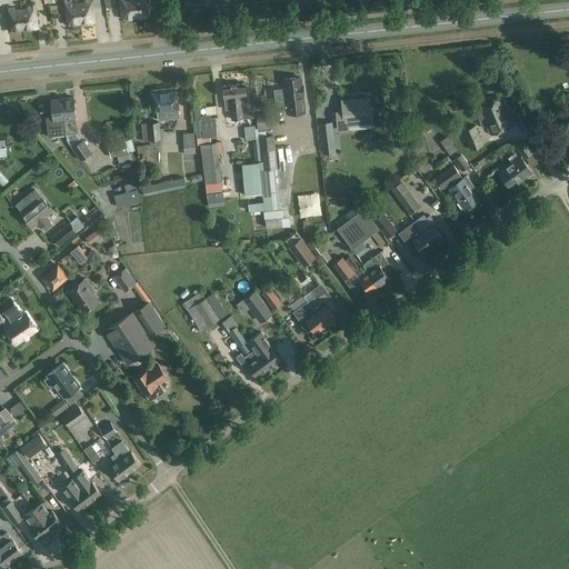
[(81,23),(79,2),(72,3),(71,0),(66,1),(66,5),(65,5),(67,25),(81,23)]
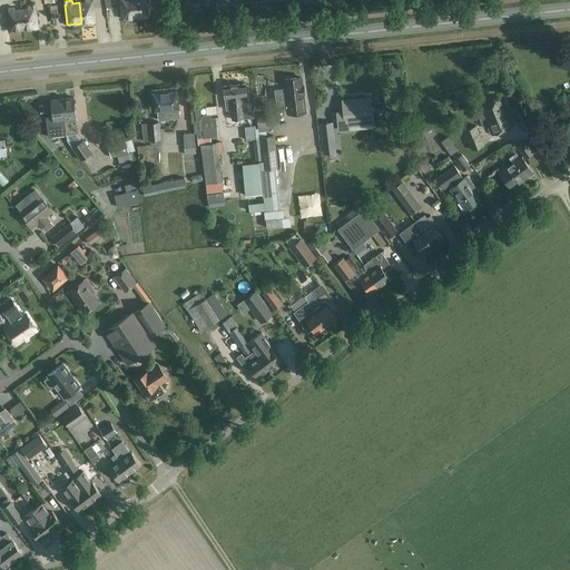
[(79,2),(81,23),(96,21),(94,1),(91,1),(90,0),(84,0),(85,2),(79,2)]
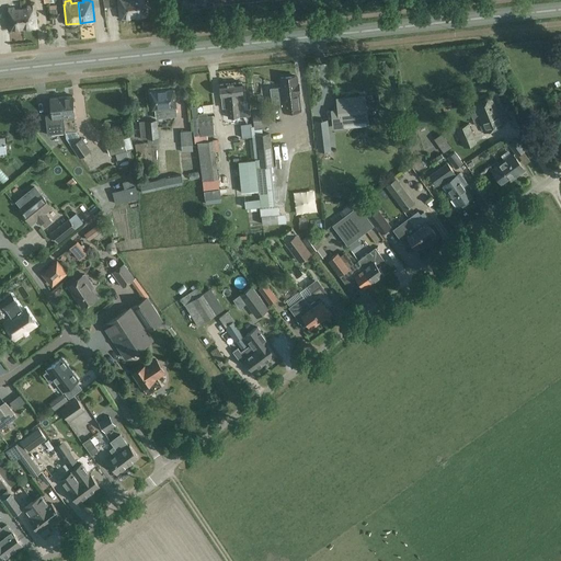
[(135,16),(133,0),(118,0),(121,19),(135,16)]
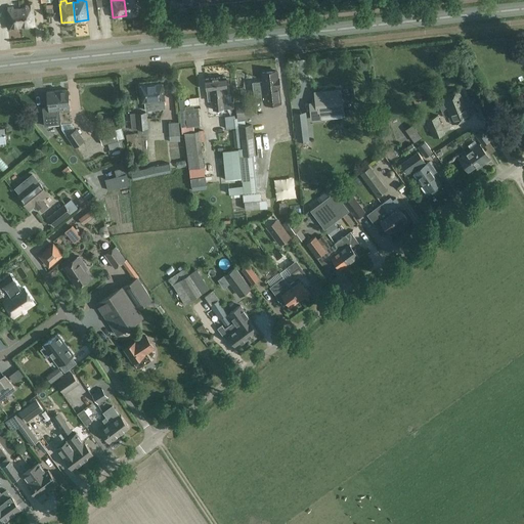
[(124,0),(126,15),(139,14),(137,0),(124,0)]
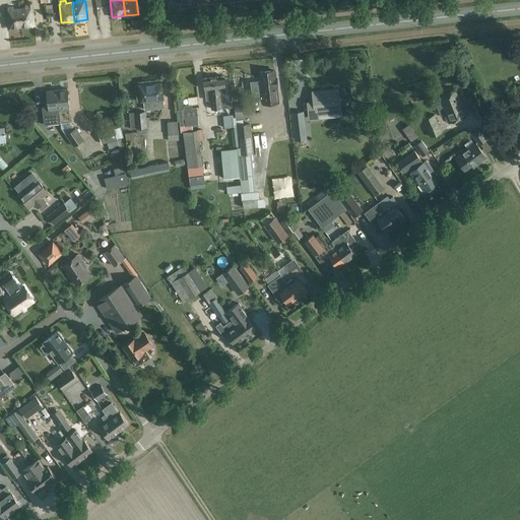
[(19,8),(21,26),(35,25),(33,2),(27,2),(27,4),(24,4),(25,7),(19,8)]
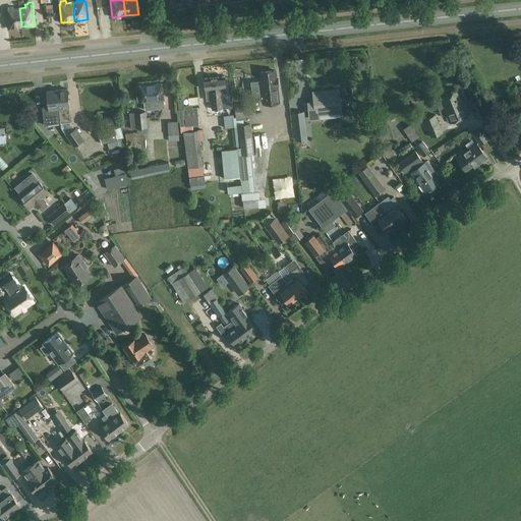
[(21,26),(19,8),(6,9),(8,29),(21,26)]
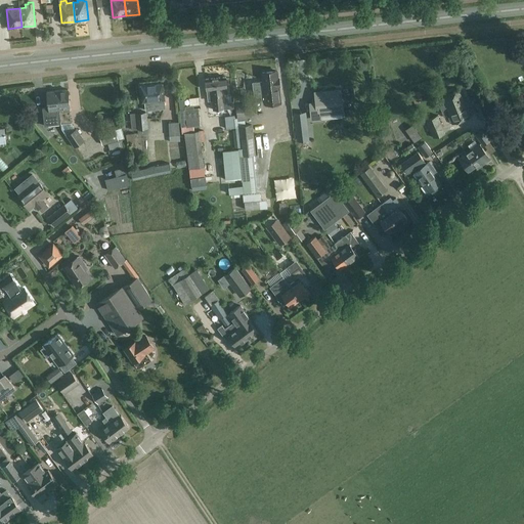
[(101,37),(111,36),(111,11),(100,11),(101,37)]
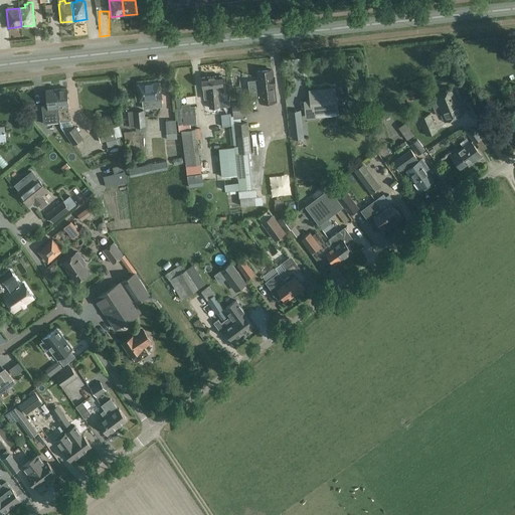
[(259,79),(247,80),(249,96),(261,95),(262,103),(277,101),(273,70),(258,71),(259,79)]
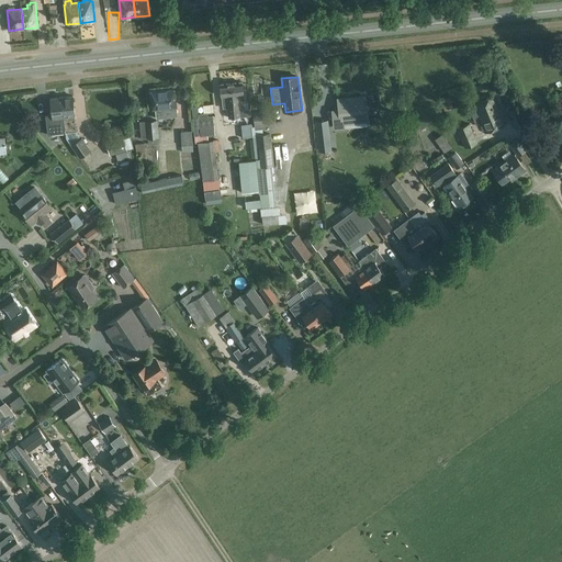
[(242,82),(221,85),(222,97),(223,104),(224,108),(227,108),(228,117),(240,116),(239,110),(245,110),(245,109),(244,94),(242,82)]
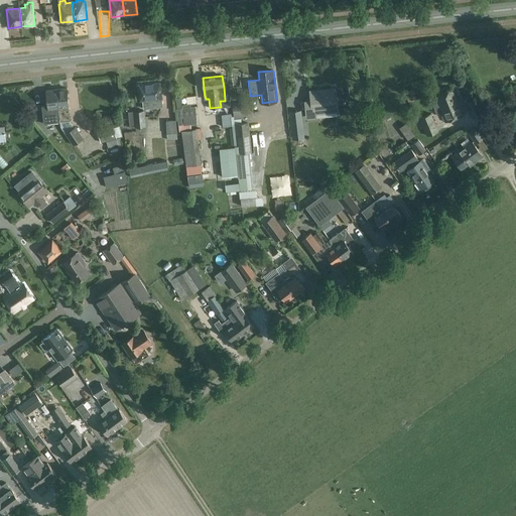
[(140,101),(142,101),(143,109),(162,107),(161,99),(162,99),(160,82),(138,85),(140,101)]
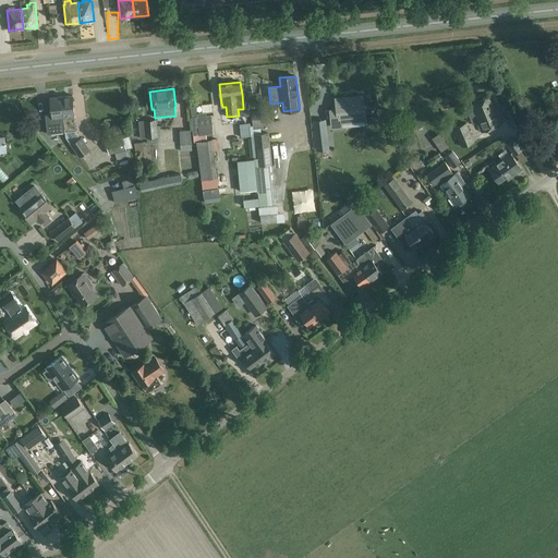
[(541,92),(545,105),(552,102),(547,89),(541,92)]
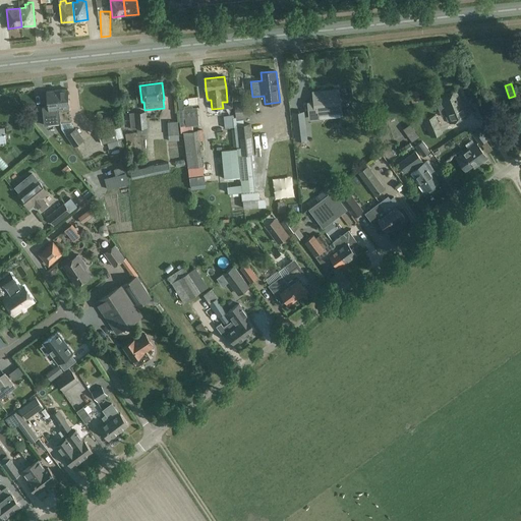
[(67,89),(54,90),(55,98),(58,97),(61,120),(60,120),(61,123),(61,128),(73,147),(84,139),(76,127),(75,128),(71,122),(70,107),(69,108),(67,89)]
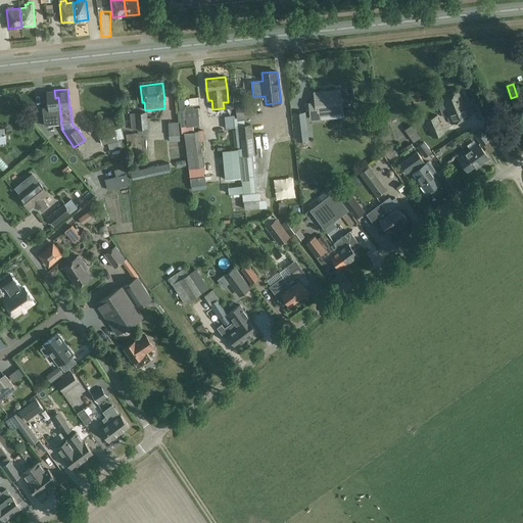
[(61,124),(60,121),(61,121),(58,97),(55,98),(54,90),(47,91),(49,107),(43,108),(45,126),(61,124)]
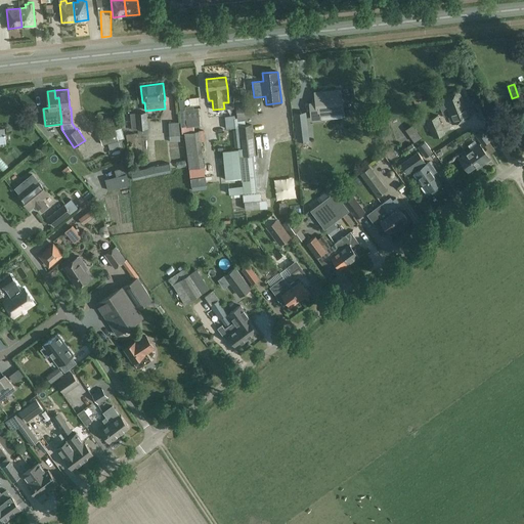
[(343,118),(342,113),(340,90),(316,92),(317,101),(309,102),(311,121),(343,118)]
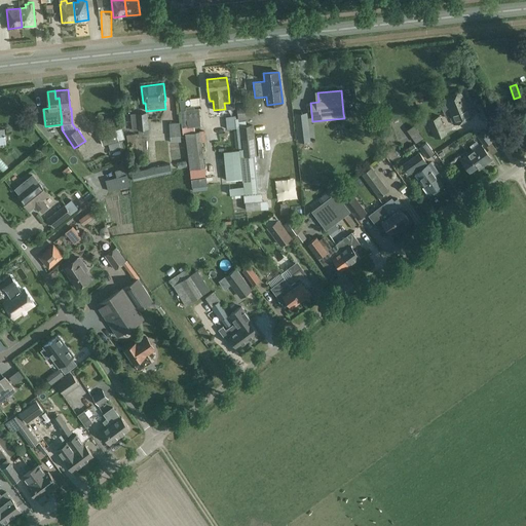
[(444,98),(446,103),(441,105),(446,117),(451,115),(454,123),(474,116),(466,99),(464,100),(461,90),(444,98)]
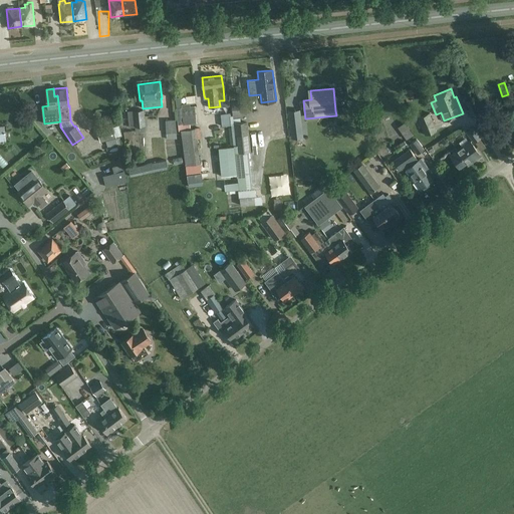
[(513,97),(505,102),(509,109),(513,106),(513,97)]
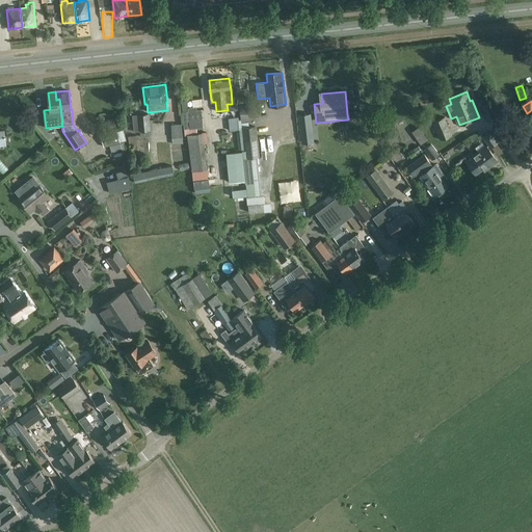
[(482,106),(484,113),(482,114),(485,121),(496,116),(489,102),(482,106)]
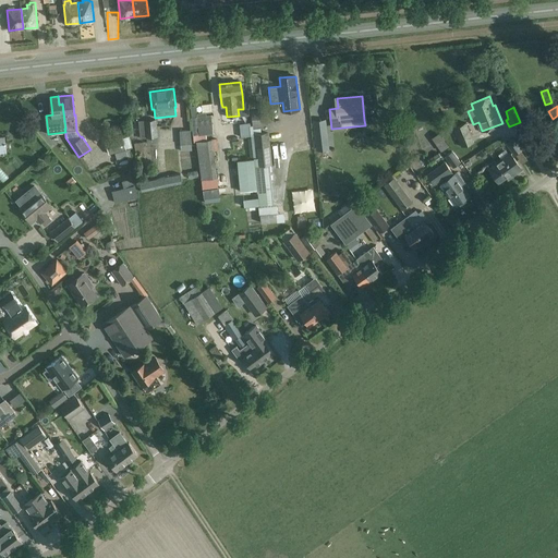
[(198,135),(214,134),(211,116),(207,116),(206,112),(197,113),(197,110),(190,111),(193,136),(198,135)]
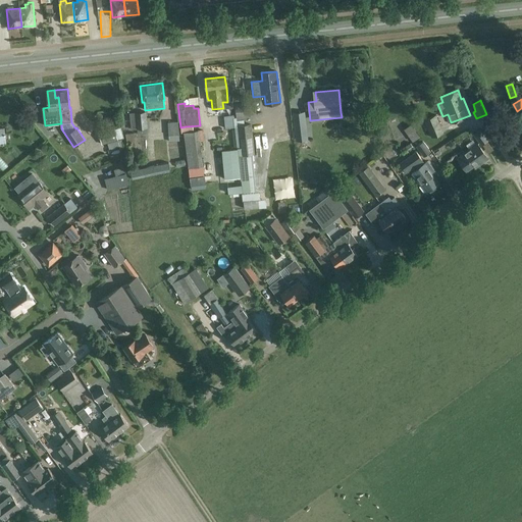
[(251,119),(250,104),(236,106),(237,120),(251,119)]
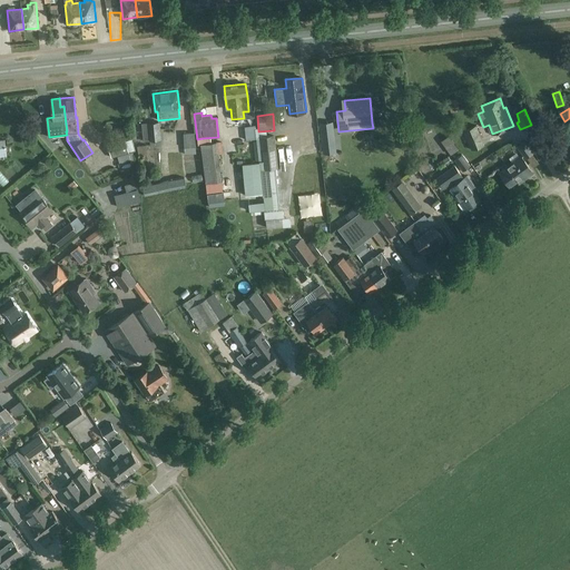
[(144,141),(161,140),(159,121),(141,124),(144,141)]
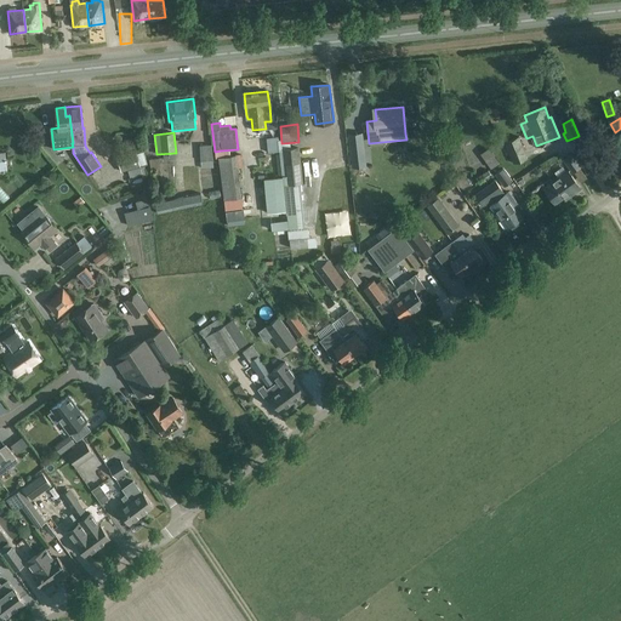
[(366,166),(363,132),(348,135),(352,167),(366,166)]
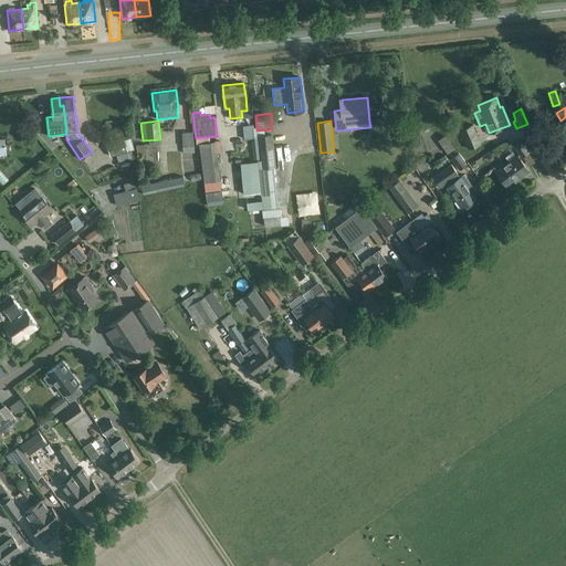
[(473,124),(462,129),(459,122),(452,124),(456,133),(460,130),(468,149),(481,144),(473,124)]
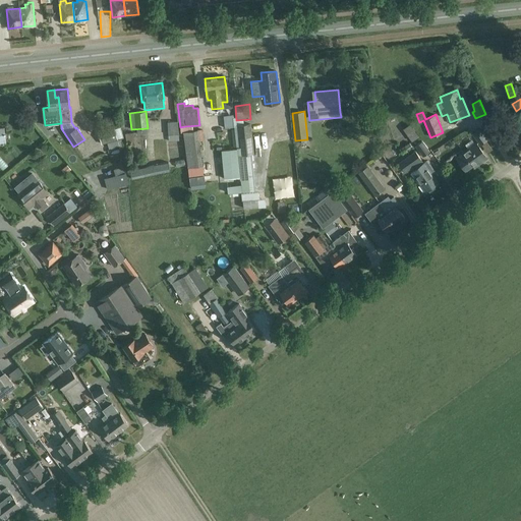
[(225,128),(234,127),(233,117),(233,115),(224,116),(225,128)]
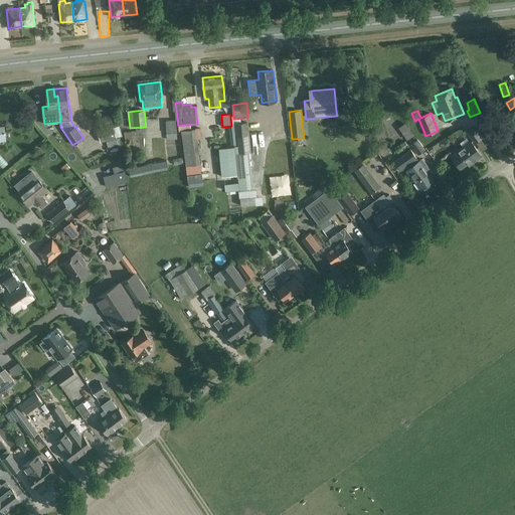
[(167,140),(177,139),(176,120),(166,121),(167,140)]
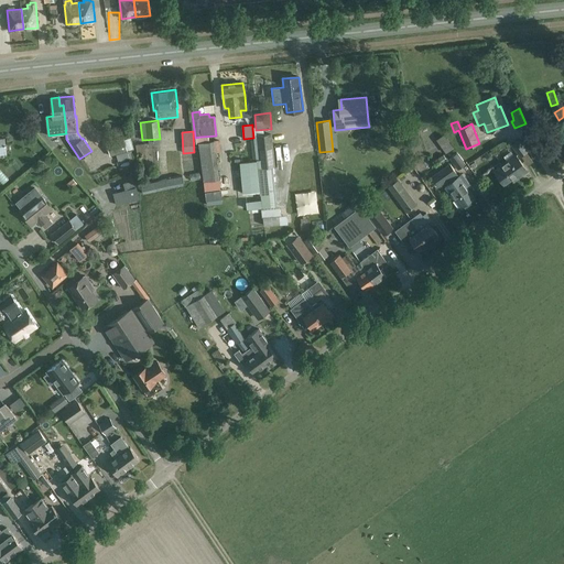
[(257,136),(260,167),(272,166),(275,166),(273,151),(272,133),(264,134),(257,136)]
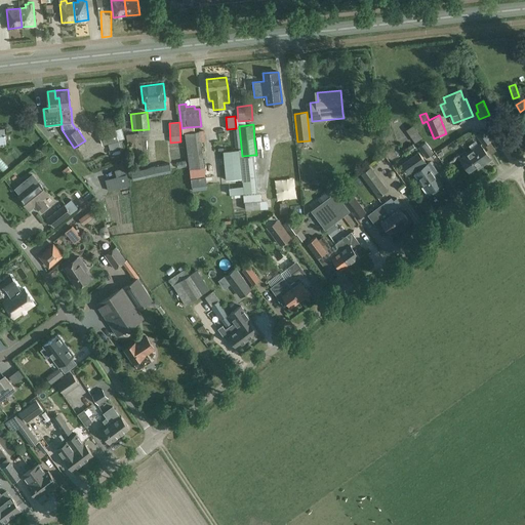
[(406,130),(415,143),(422,137),(413,125),(406,130)]
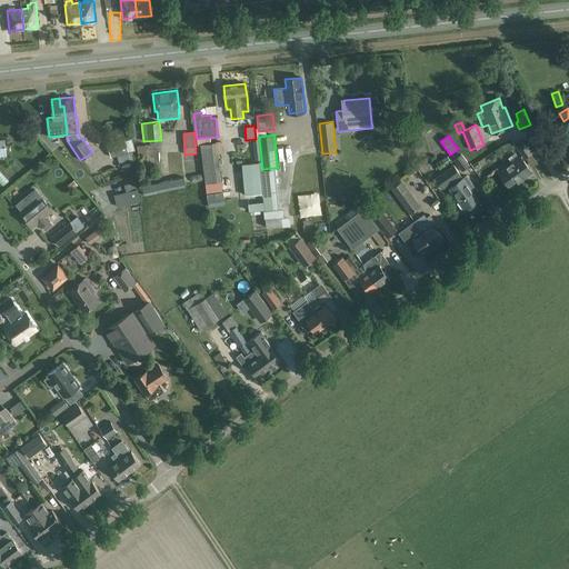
[(128,152),(125,140),(108,145),(111,158),(117,156),(118,162),(129,160),(130,162),(135,161),(132,151),(135,151),(132,141),(127,142),(129,152),(128,152)]
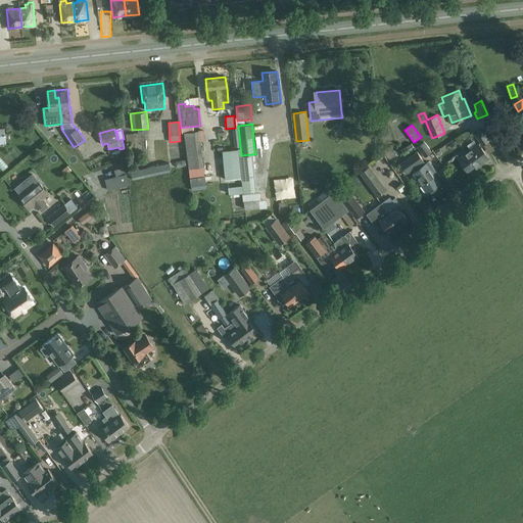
[(474,134),(482,146),(489,141),(481,129),(474,134)]
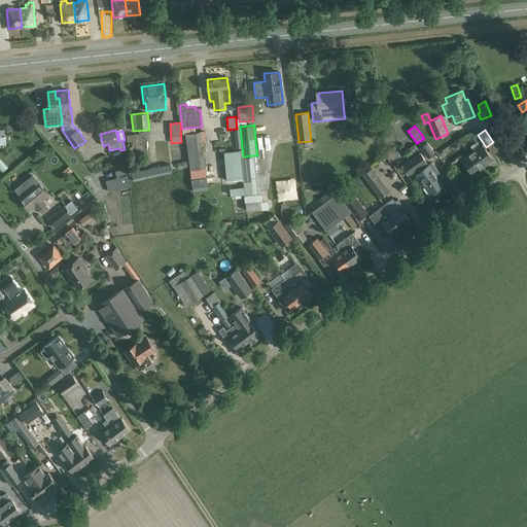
[(195,132),(185,134),(189,170),(192,190),(207,189),(205,177),(201,142),(200,132),(195,132)]
